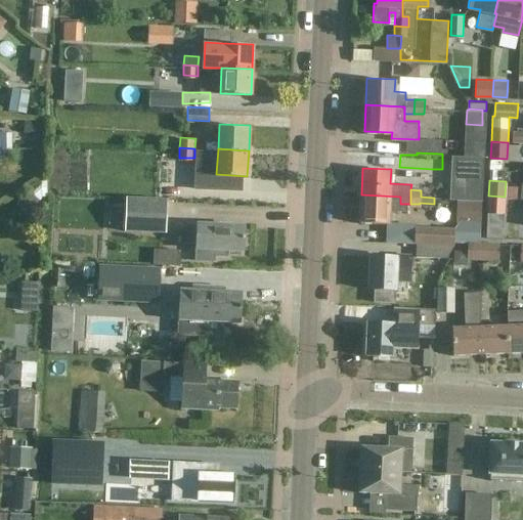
[(400,197),(361,195),(360,221),(389,222),(389,209),(407,209),(407,204),(400,204),(400,197)]
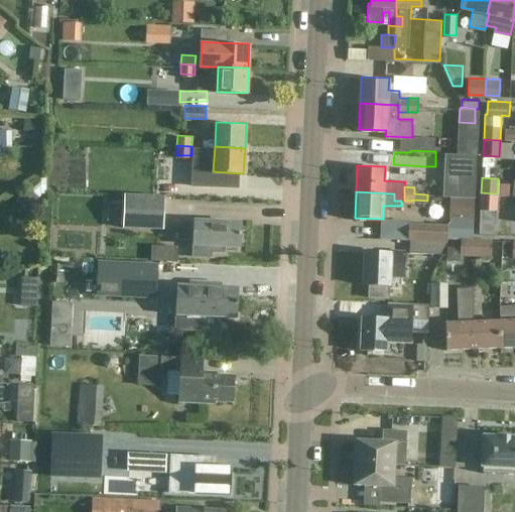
[(476,214),(477,192),(452,192),(451,213),(476,214)]
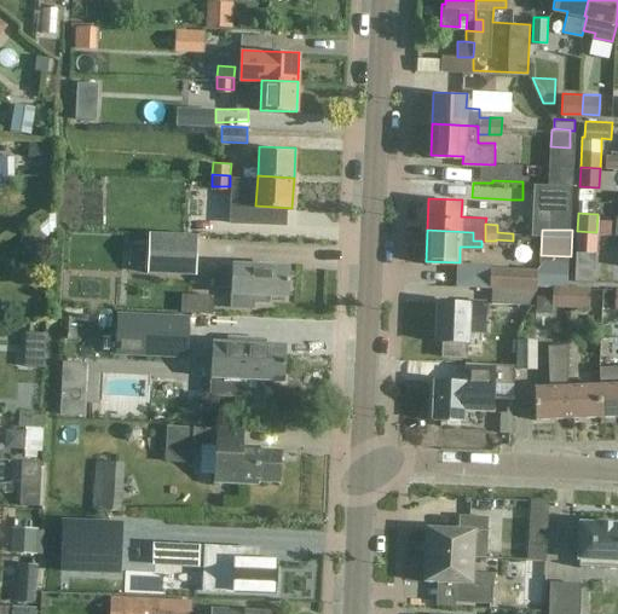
[(150,231),(148,270),(196,272),(198,233),(150,231)]
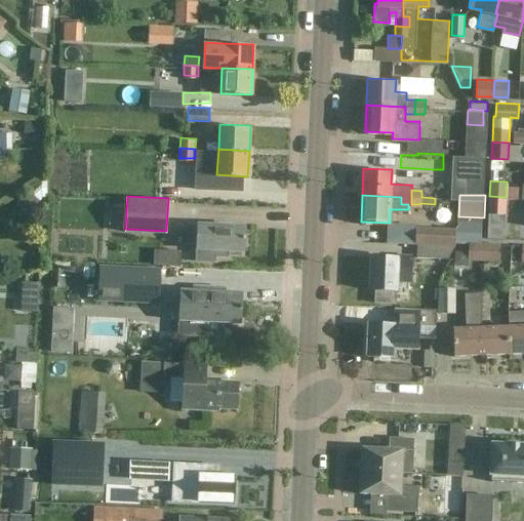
[(505,235),(506,197),(489,196),(488,212),(490,212),(489,235),(505,235)]
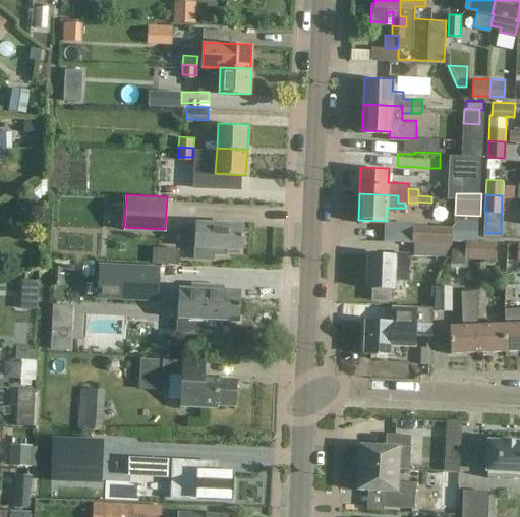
[(185,221),(185,239),(195,240),(195,245),(242,247),(243,223),(213,222),(213,223),(185,221)]
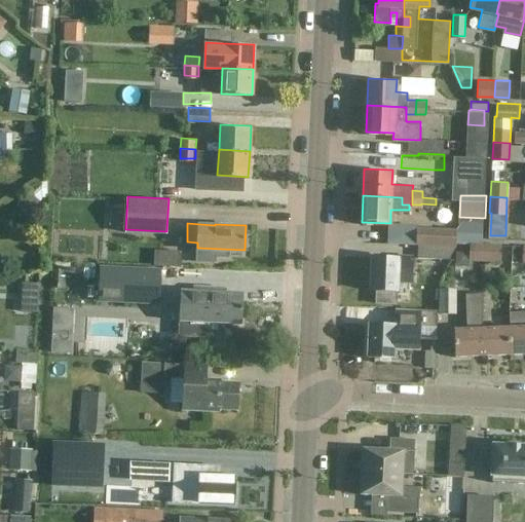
[(417,224),(416,243),(456,245),(457,226),(417,224)]
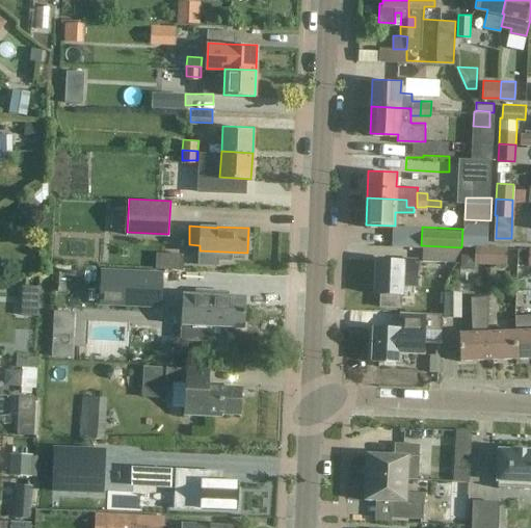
[(475,262),(490,262),(492,245),(475,244),(475,262)]
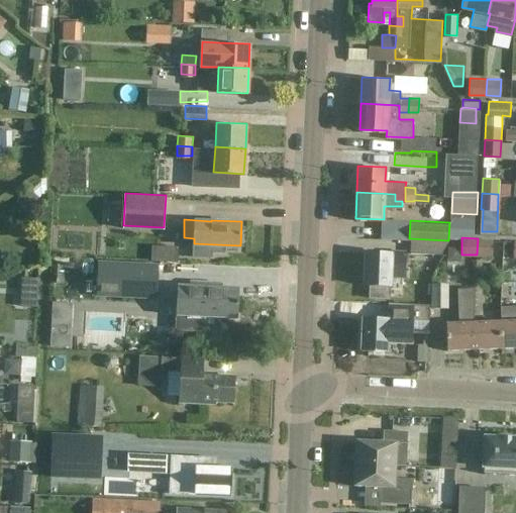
[(478,238),(477,254),(492,255),(493,238),(478,238)]
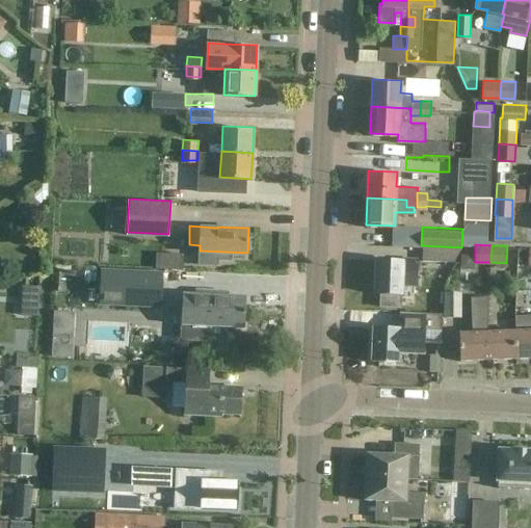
[(423,246),(423,259),(454,260),(461,248),(423,246)]
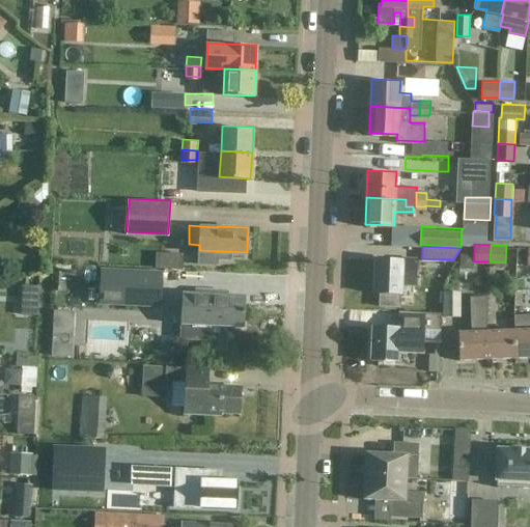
[(377,257),(374,290),(400,293),(400,282),(415,282),(416,257),(401,256),(401,259),(377,257)]
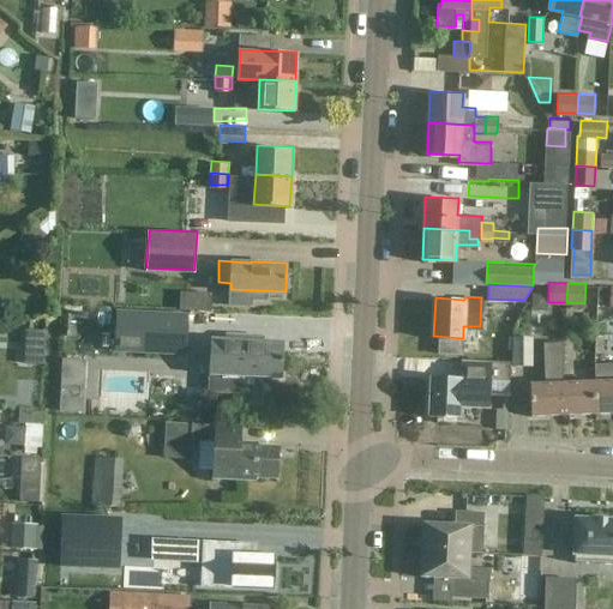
[(190,323),(215,323),(216,308),(190,308),(190,323)]
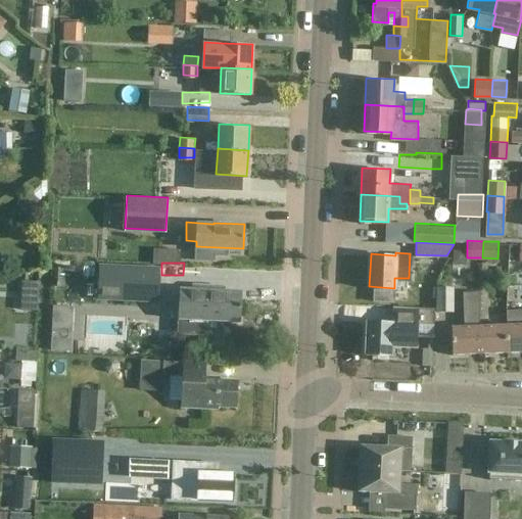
[(160,267),(99,264),(98,296),(159,299),(160,267)]
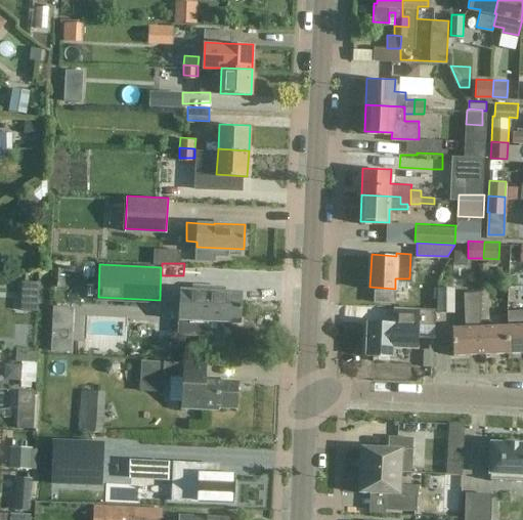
[(241,319),(242,291),(225,291),(225,286),(193,285),(193,289),(189,289),(189,298),(192,298),(192,302),(207,303),(207,318),(241,319)]
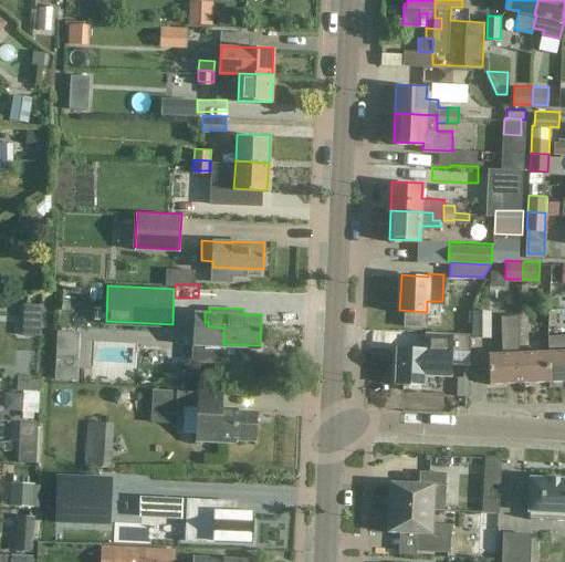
[(472,336),(490,337),(492,311),(474,310),(472,336)]
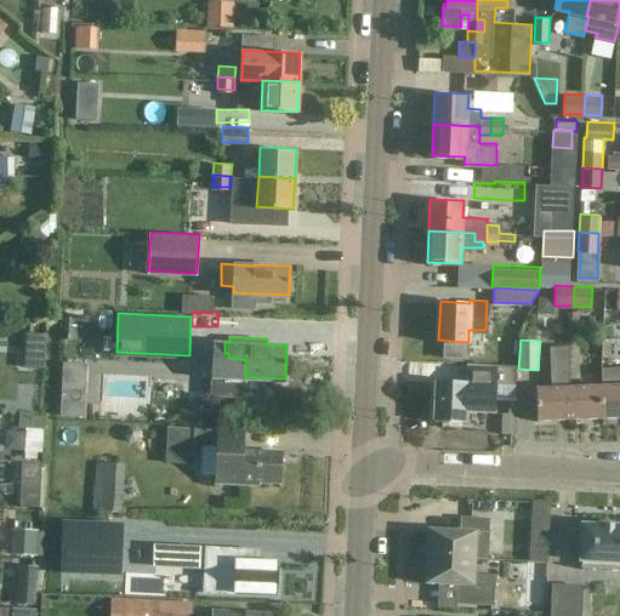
[(466,409),(482,410),(494,410),(495,383),(516,383),(516,365),(467,363),(466,381),(437,380),(434,420),(466,421),(466,409)]
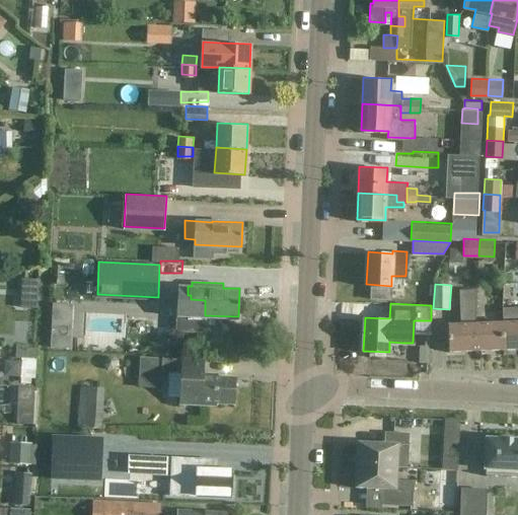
[(449,350),(476,349),(475,322),(473,322),(473,309),(462,309),(462,323),(448,323),(449,350)]
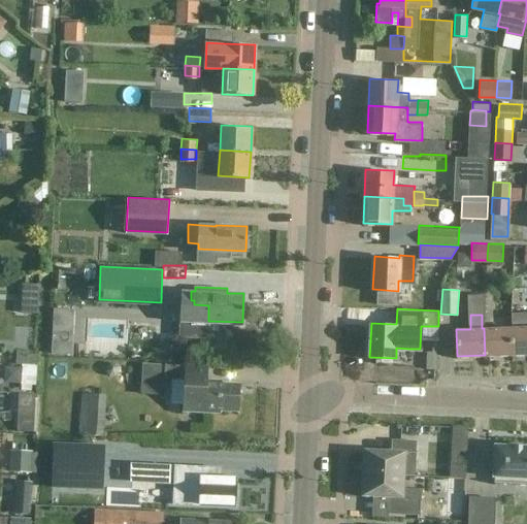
[(512,355),(526,353),(526,326),(511,327),(512,355)]
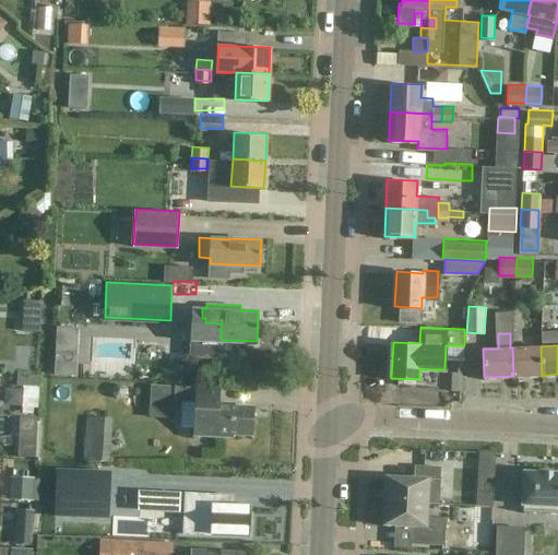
[(513,376),(542,376),(541,346),(512,347),(513,376)]
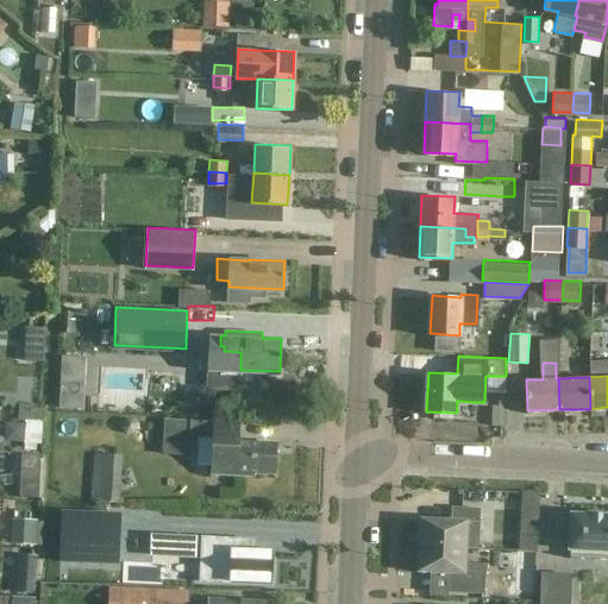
[(254,471),(262,472),(275,472),(276,441),(255,440),(255,438),(246,438),(237,436),(238,421),(157,417),(156,446),(188,447),(189,435),(213,436),(212,472),(254,474),(254,471)]
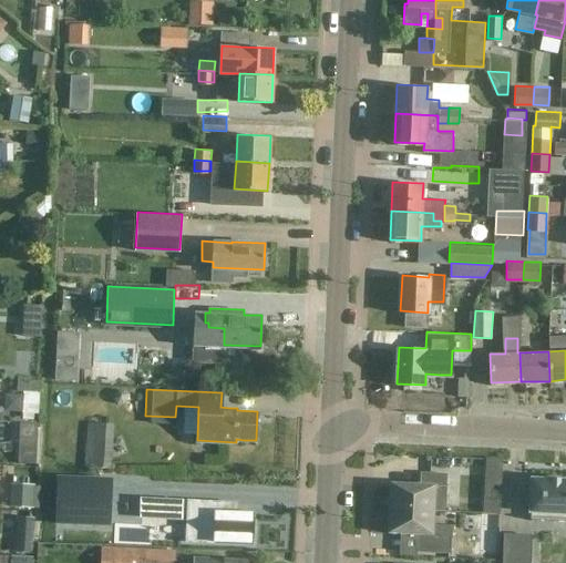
[(89,419),(84,463),(111,466),(114,421),(89,419)]
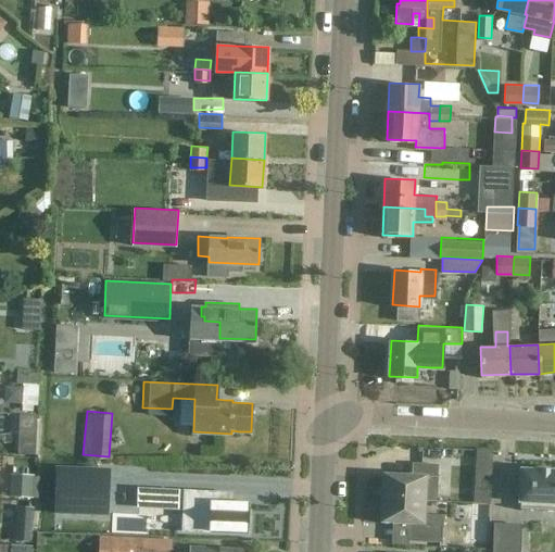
[(481,480),(490,480),(491,450),(465,449),(464,471),(481,472),(481,480)]
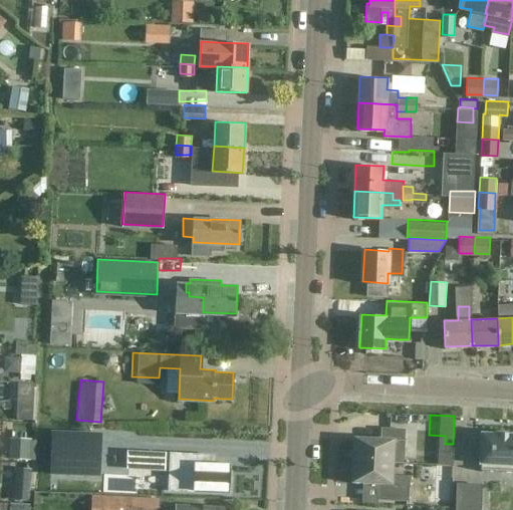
[(354,459),(395,460),(395,448),(406,449),(407,427),(382,426),(381,438),(355,436),(354,459)]
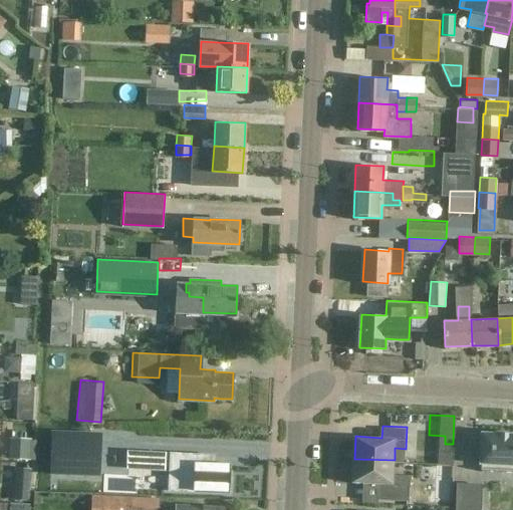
[(53,431),(51,472),(133,475),(134,434),(53,431)]
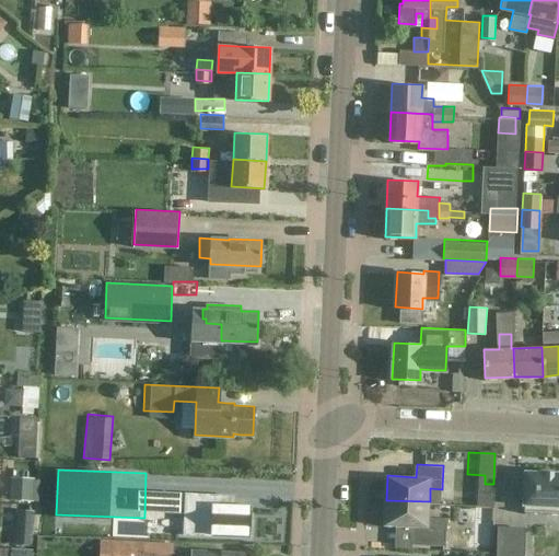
[(558,473),(557,473),(558,471),(545,471),(545,472),(527,471),(526,510),(558,511),(558,473)]
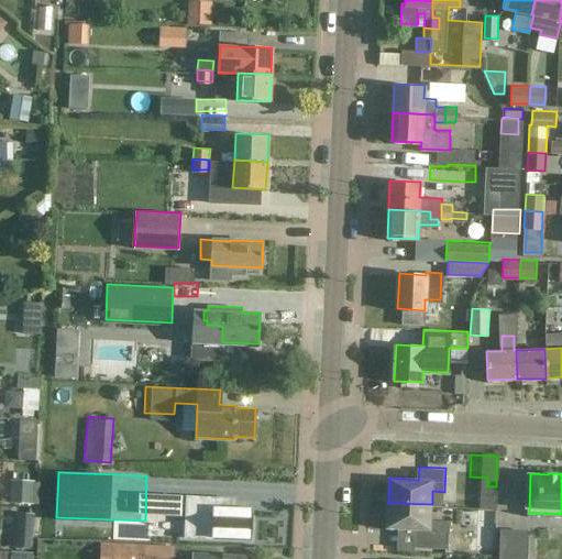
[(11,477),(10,500),(40,501),(40,481),(35,481),(35,478),(11,477)]
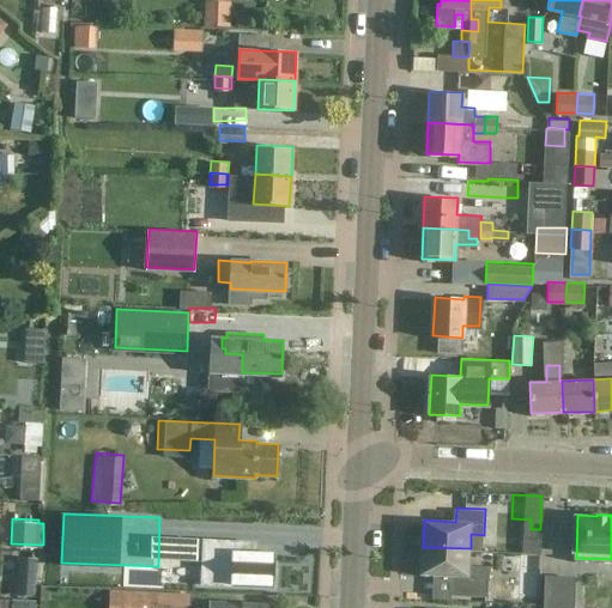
[(489,595),(490,565),(470,564),(471,548),(423,547),(422,573),(454,575),(453,594),(489,595)]
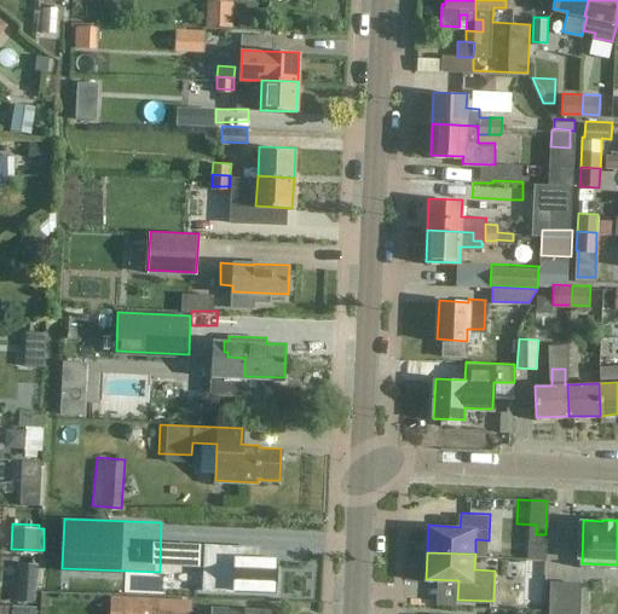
[(217,555),(215,588),(275,590),(276,559),(217,555)]
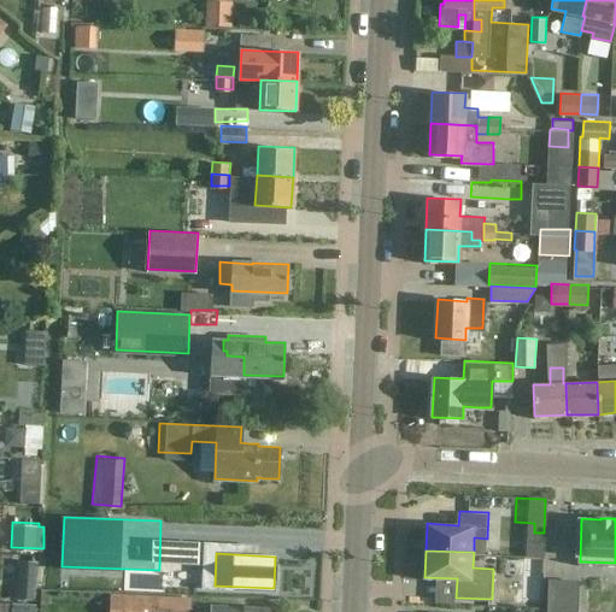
[(545,575),(544,554),(518,555),(520,576),(545,575)]
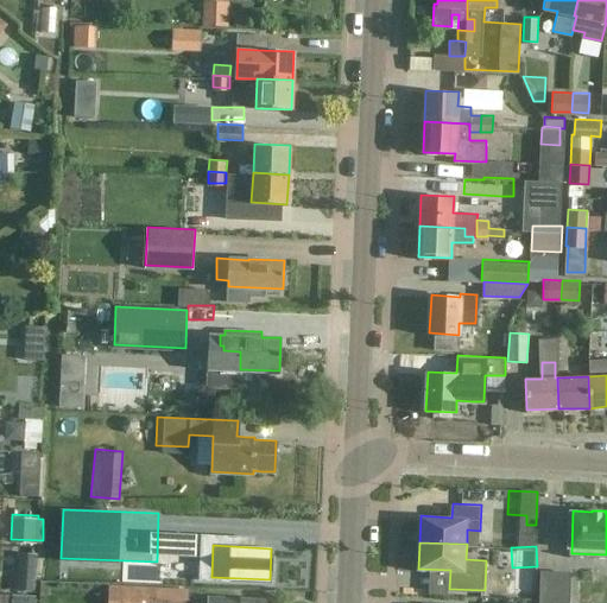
[(189,602),(190,588),(109,585),(108,602),(189,602)]
